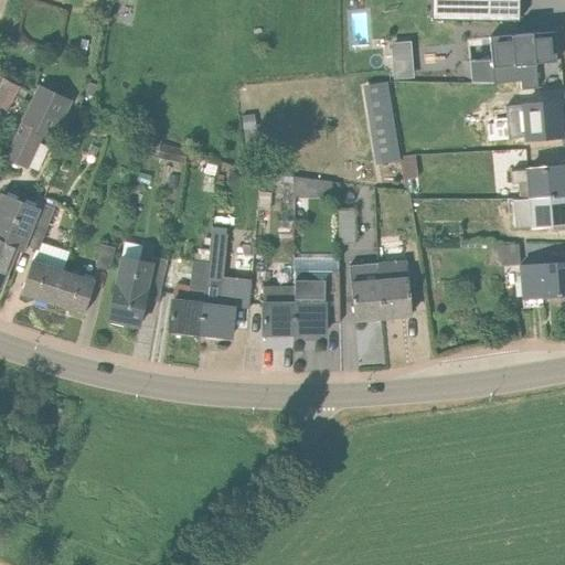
[(433,0),(433,17),(519,18),(519,0),(433,0)]
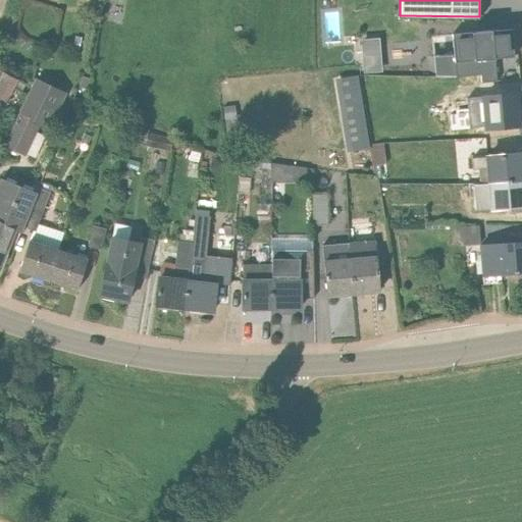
[(328,9),(327,40),(342,41),(343,9),(328,9)]
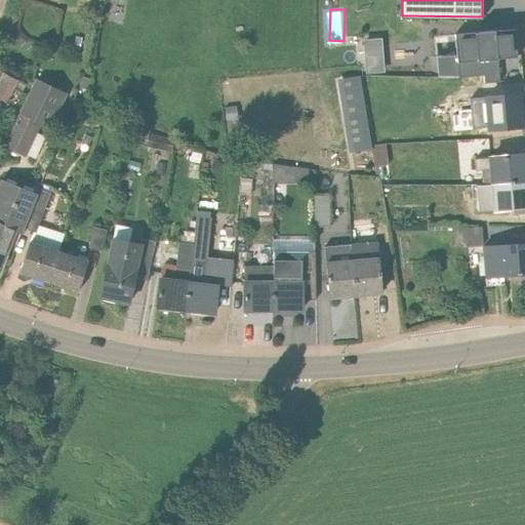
[(497,59),(517,57),(514,30),(500,31),(454,35),(456,55),(457,75),(458,77),(483,75),(483,84),(499,82),(497,59)]
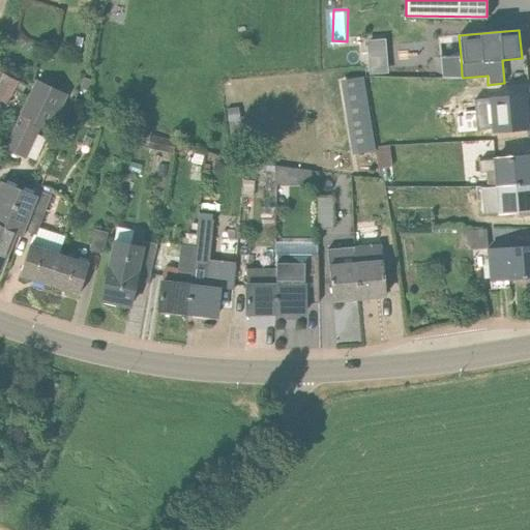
[(389,68),(388,35),(370,35),(371,68),(389,68)]
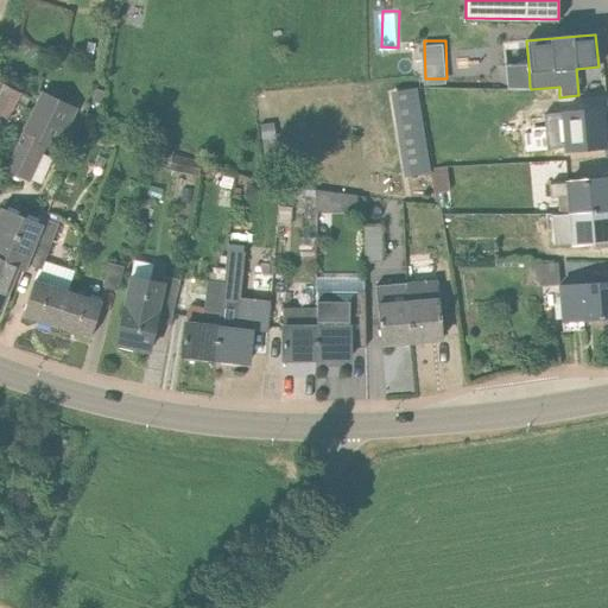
[(83,59),(92,61),(95,44),(87,43),(83,59)]
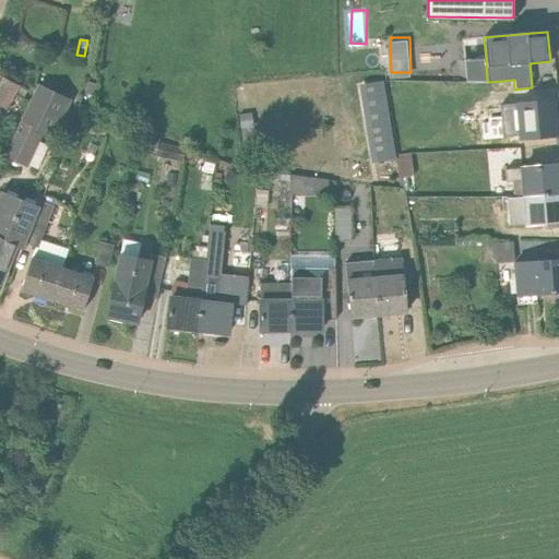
[(0,108),(7,111),(19,86),(2,78),(0,81),(0,108)]
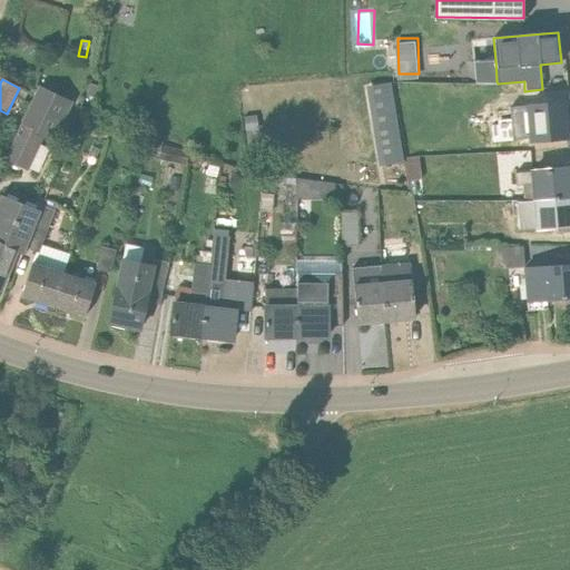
[(373,85),(385,165),(405,161),(393,82),(373,85)]
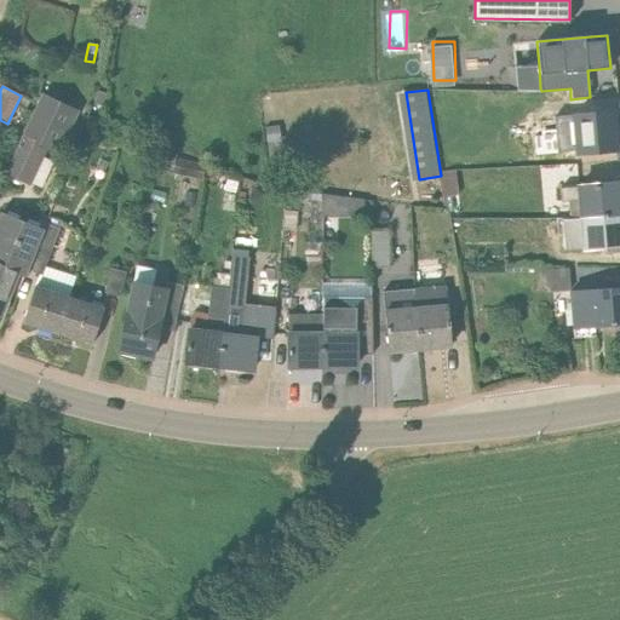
[(103,107),(107,93),(97,91),(93,104),(103,107)]
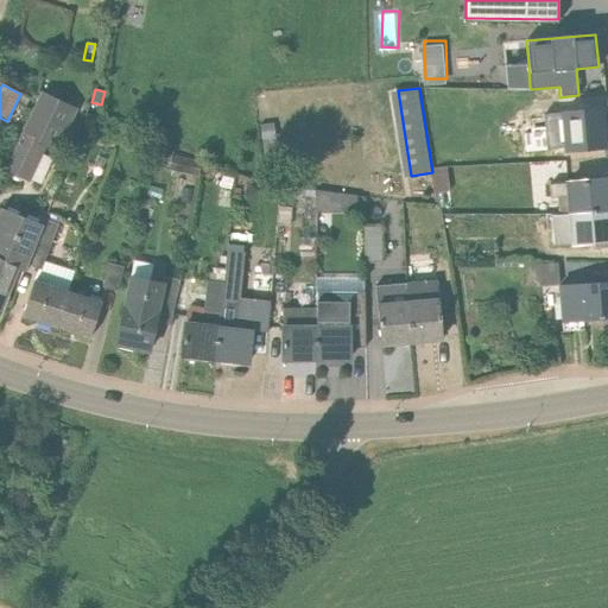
[(40,93),(6,169),(31,181),(46,146),(58,151),(77,109),(40,93)]
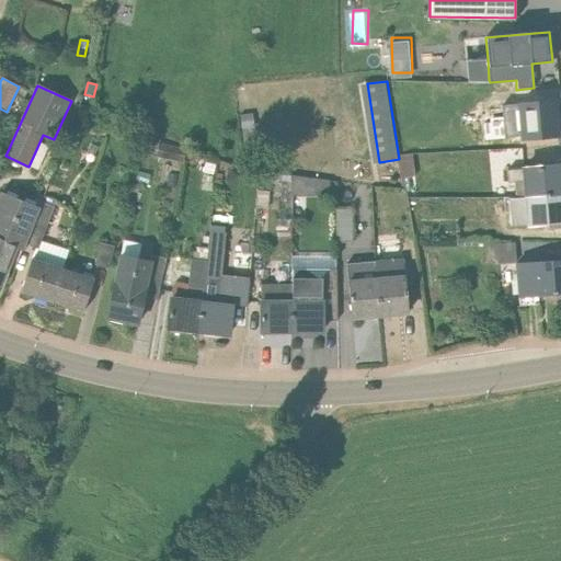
[(521,139),(557,135),(554,101),(501,107),(502,119),(503,138),(521,137),(521,139)]
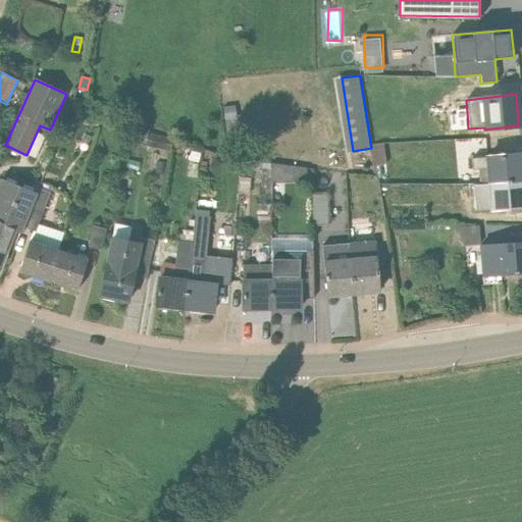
[(223,108),(224,119),(236,117),(233,106),(223,108)]
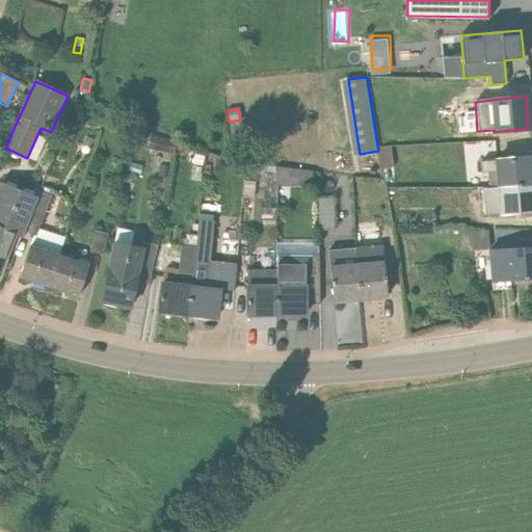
[(152,133),(149,149),(173,154),(176,142),(163,139),(163,136),(152,133)]
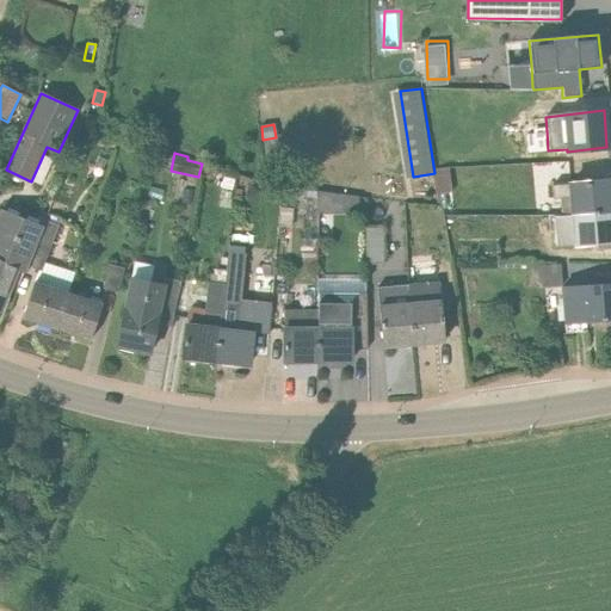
[(456,213),(450,167),(436,170),(442,215),(456,213)]
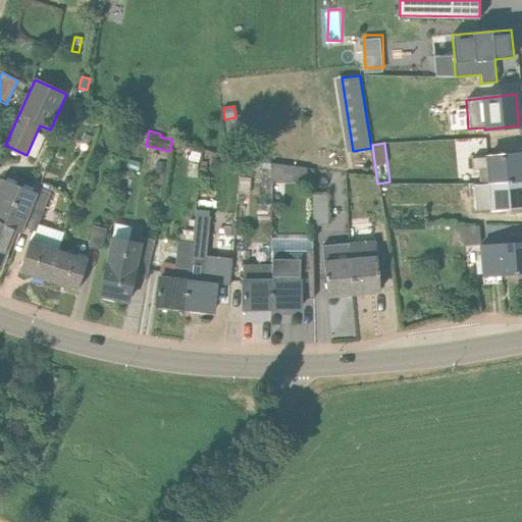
[(472,169),(478,168),(479,184),(521,179),(521,167),(521,164),(520,154),(471,157),(472,169)]
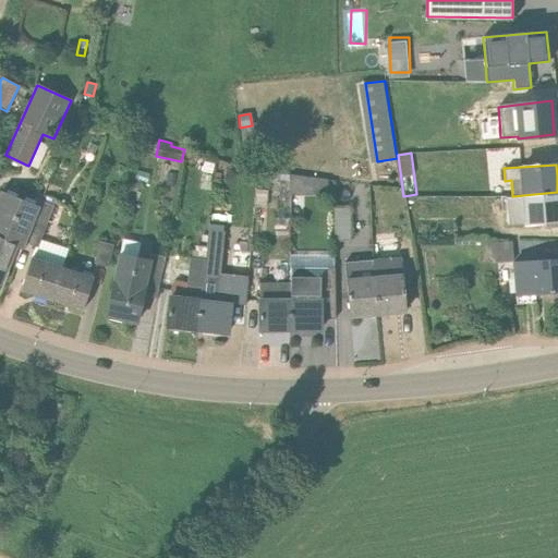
[(292,177),(291,194),(305,194),(305,178),(292,177)]
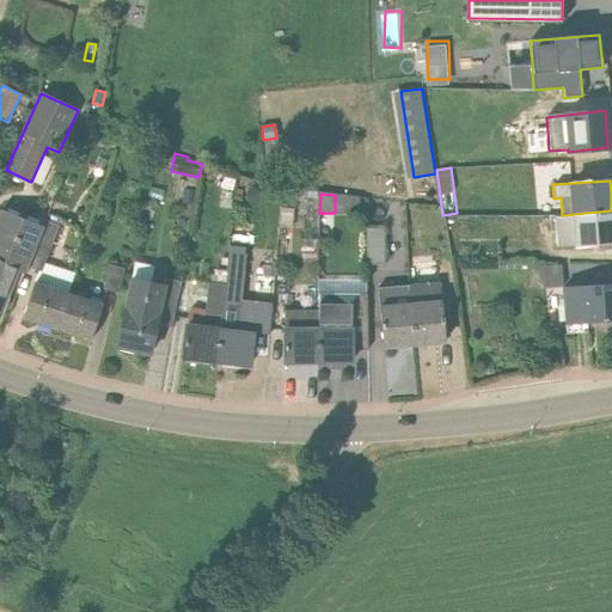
[(26,265),(42,226),(1,210),(0,213),(0,308),(11,283),(18,287),(26,265)]
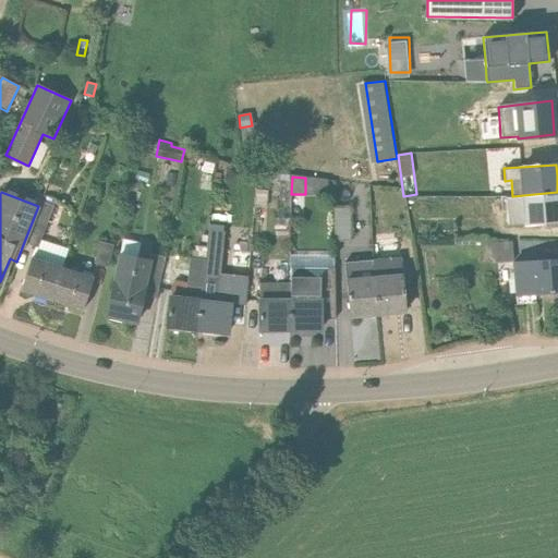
[(557,192),(512,196),(513,213),(507,213),(508,225),(557,220),(557,192)]
